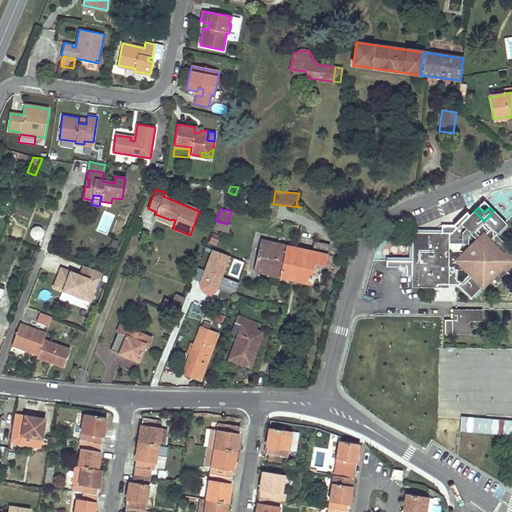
[(411,276),(411,288),(448,288),(448,286),(457,286),(470,300),(489,281),(495,287),(509,274),(507,273),(511,267),(511,255),(507,251),(509,248),(496,235),(507,225),(493,211),(484,221),(474,211),(469,215),(461,224),(462,225),(460,227),(458,226),(456,228),(453,225),(441,225),(441,233),(412,232),(412,261),(385,261),(385,267),(406,268),(406,276),(411,276)]
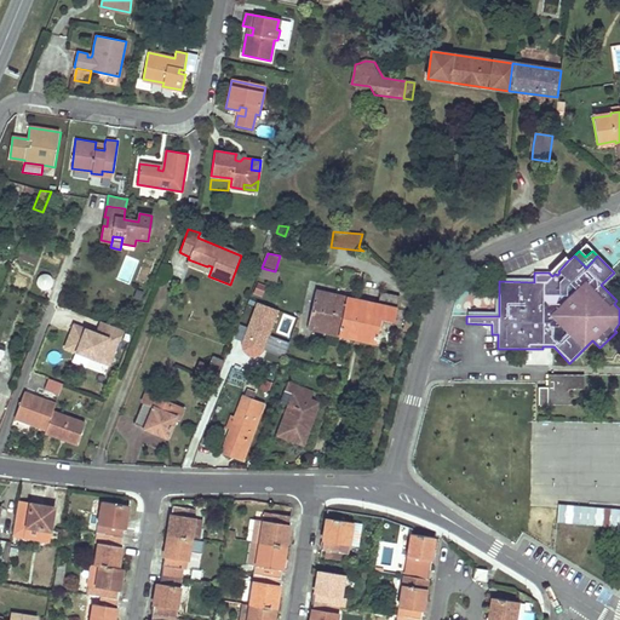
[(564,257),(549,273),(552,276),(555,274),(558,271),(568,260),(564,257)]
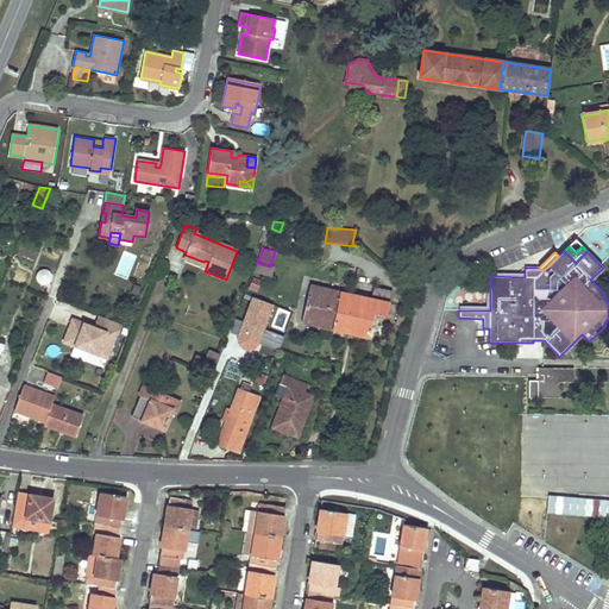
[(203,262),(184,255),(183,259),(206,269),(208,262),(205,261),(203,262)]
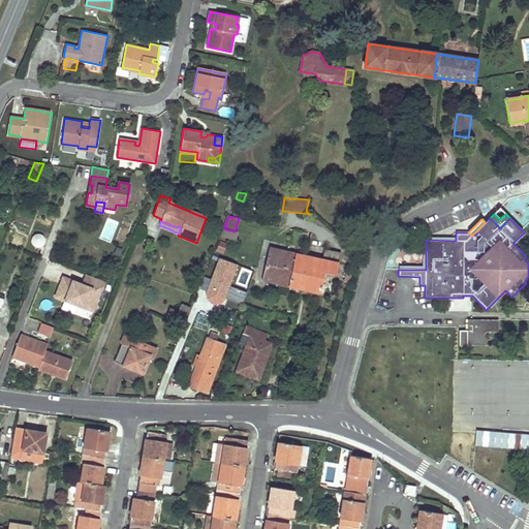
[(236,241),(238,232),(235,231),(226,229),(224,238),(236,241)]
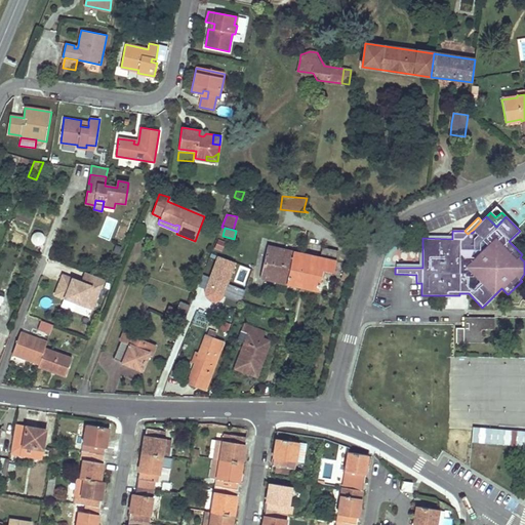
[(34,246),(45,243),(42,232),(31,235),(34,246)]
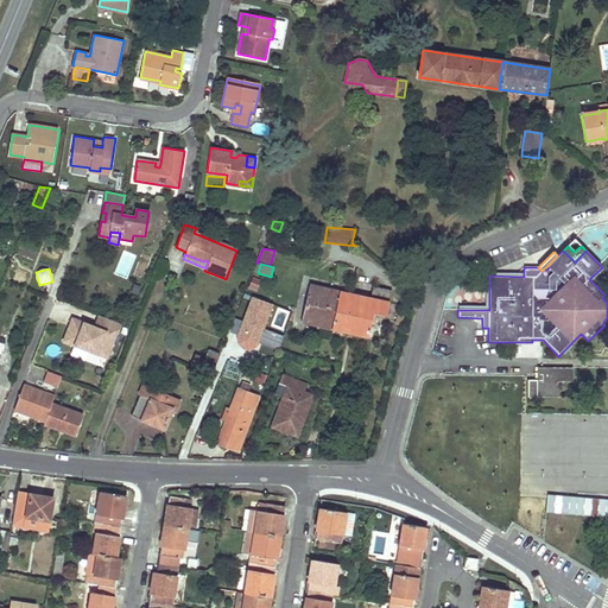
[(260,282),(252,279),(249,287),(258,290),(260,282)]
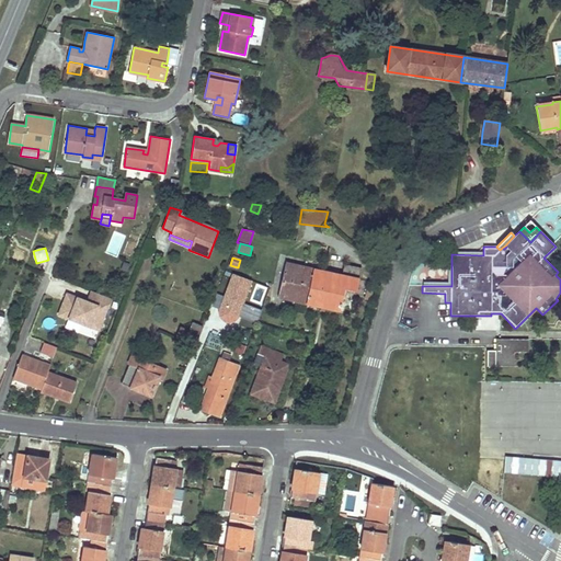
[(296,301),(304,266),(286,263),(278,298),(296,301)]
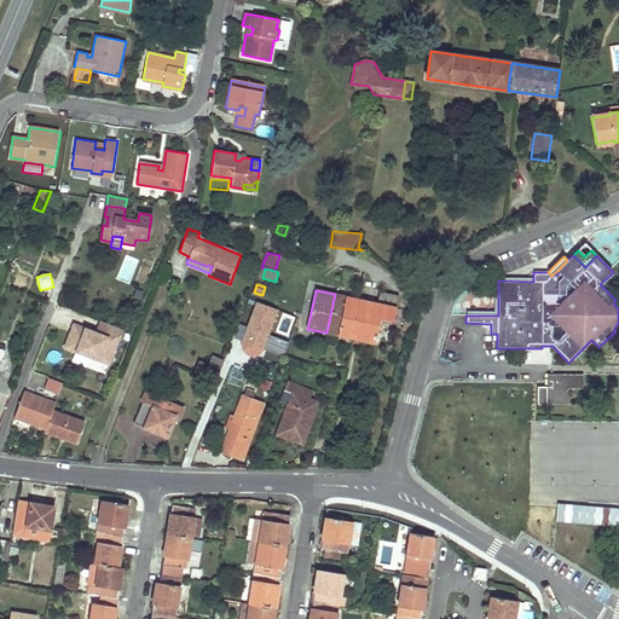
[(377,304),(358,300),(354,319),(358,319),(354,339),(375,343),(380,319),(393,322),(397,308),(399,296),(380,291),(377,304)]
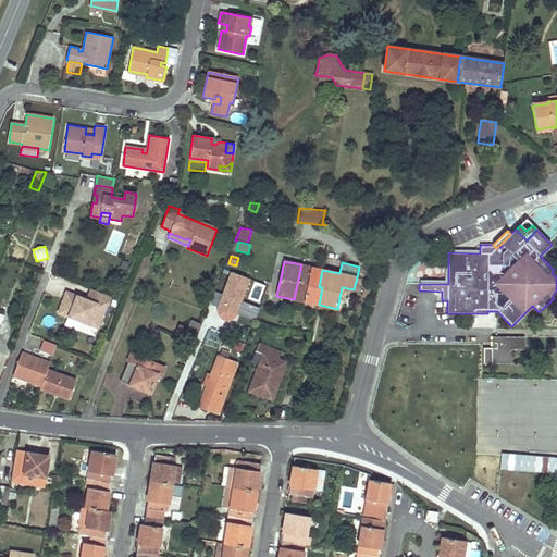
[(307,265),(301,264),(294,299),(319,305),(322,287),(319,287),(322,270),(307,265)]
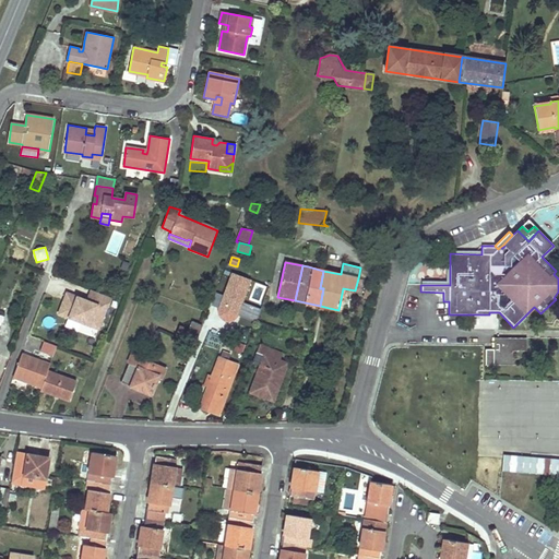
[(230,272),(215,316),(236,323),(251,280),(230,272)]
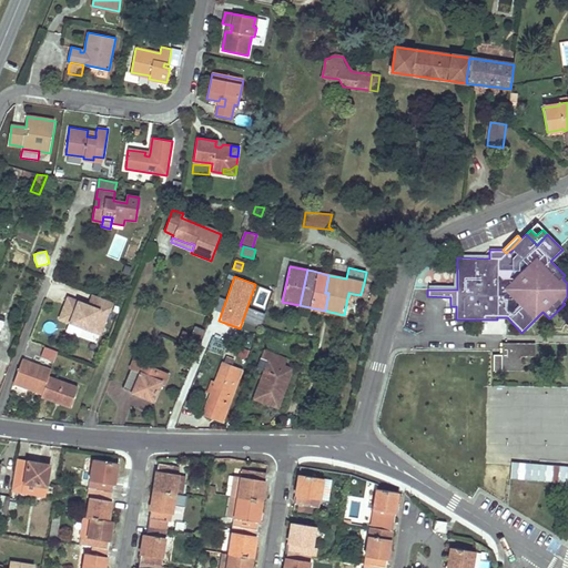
[(88,303),(64,296),(57,322),(102,336),(113,302),(91,295),(88,303)]
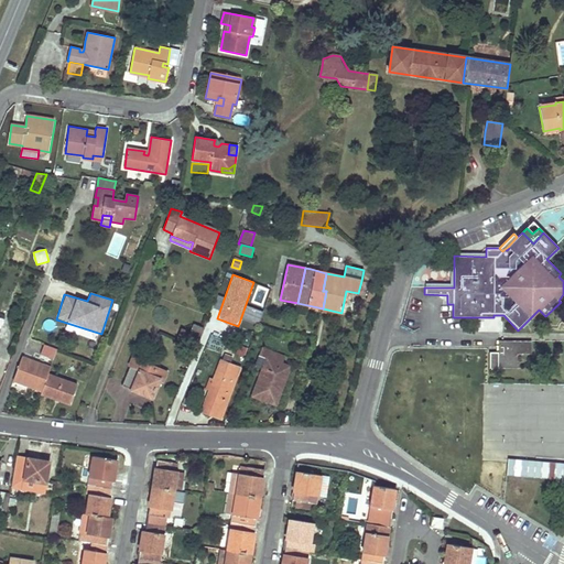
[(241,320),(260,324),(263,311),(245,306),(241,320)]
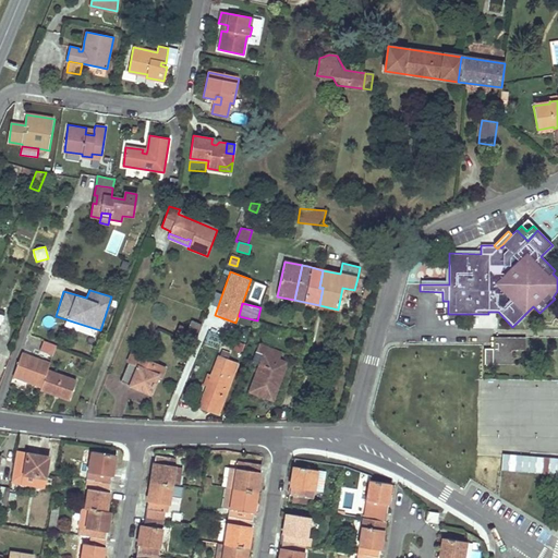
[(32,327),(40,330),(48,334),(53,320),(37,314),(32,327)]
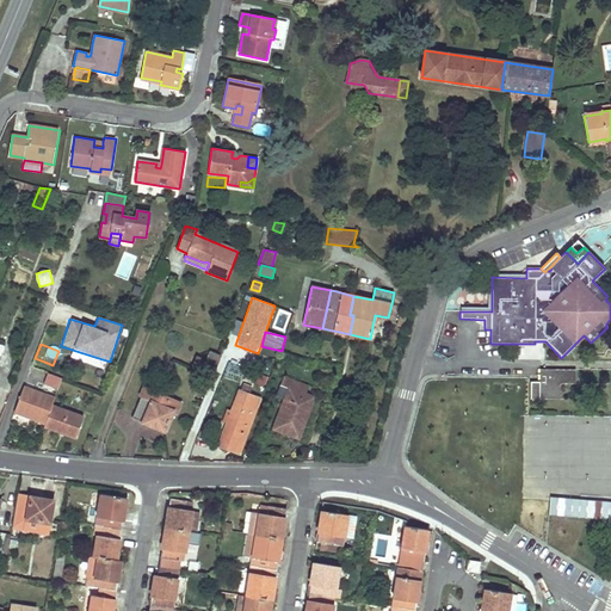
[(221,357),(210,352),(207,362),(217,365),(220,358),(221,357)]
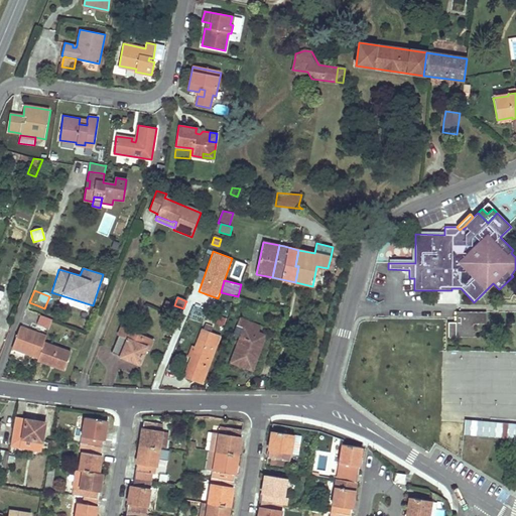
[(163,310),(180,316),(183,308),(174,305),(166,302),(163,310)]
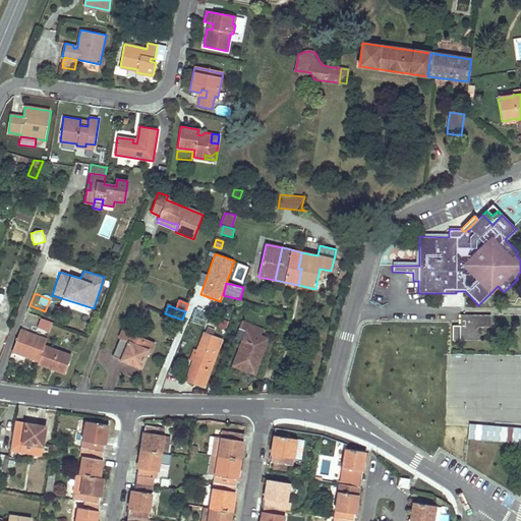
[(178,329),(186,332),(190,322),(191,322),(196,309),(187,305),(185,311),(182,320),(178,329)]
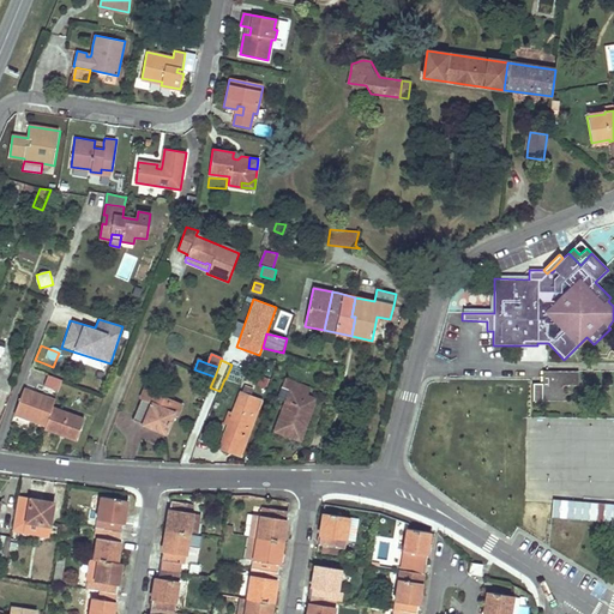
[(579,372),(542,372),(542,384),(533,384),(533,399),(563,401),(564,386),(579,386),(579,372)]
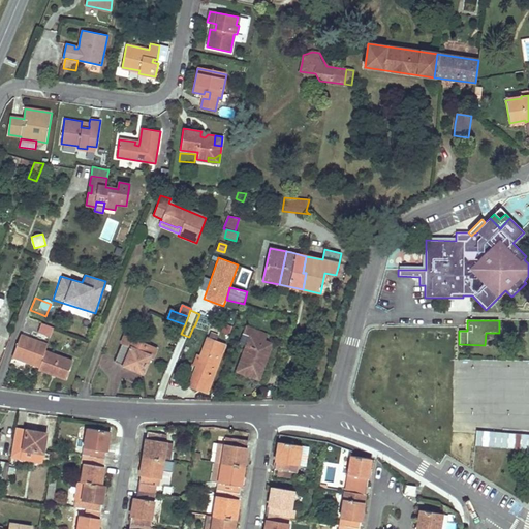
[(268,333),(256,329),(246,324),(243,333),(250,336),(246,347),(237,372),(258,380),(271,348),(263,345),(265,341),(268,333)]
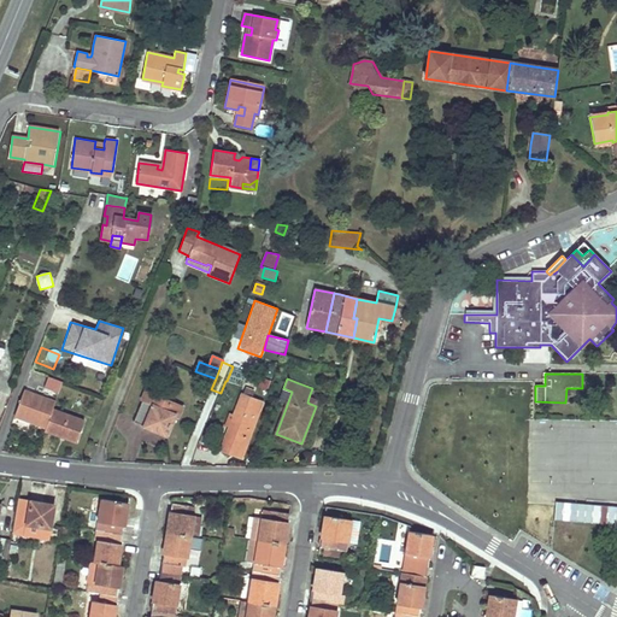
[(241,395),(238,405),(234,415),(229,428),(221,451),(230,454),(233,448),(241,452),(240,458),(241,458),(259,412),(252,410),(254,400),(252,399),(256,389),(251,387),(251,388),(246,386),(242,395),(241,395)]
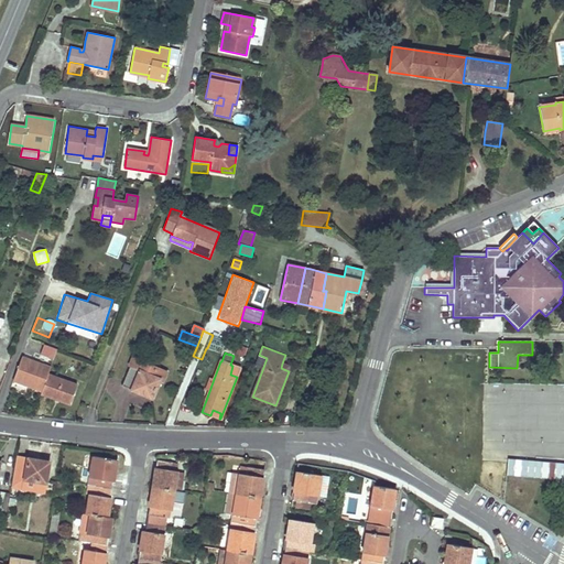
[(267,358),(259,355),(255,367),(262,370),(267,358)]
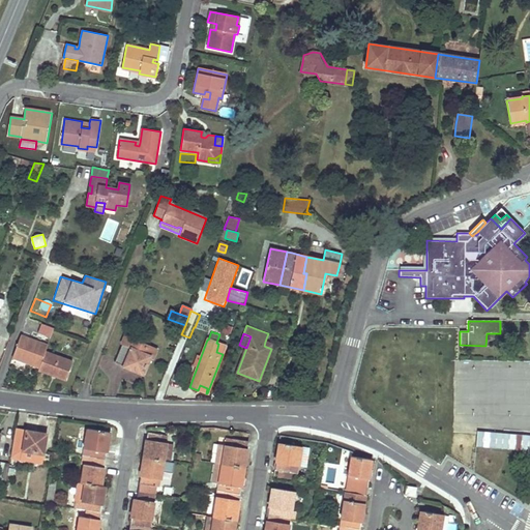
[(38,367),(45,352),(47,346),(21,336),(12,357),(38,367)]
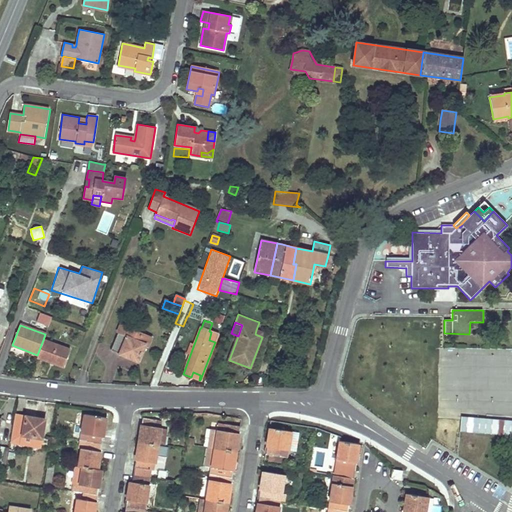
[(138,361),(141,353),(145,345),(148,346),(151,338),(121,325),(111,350),(138,361)]
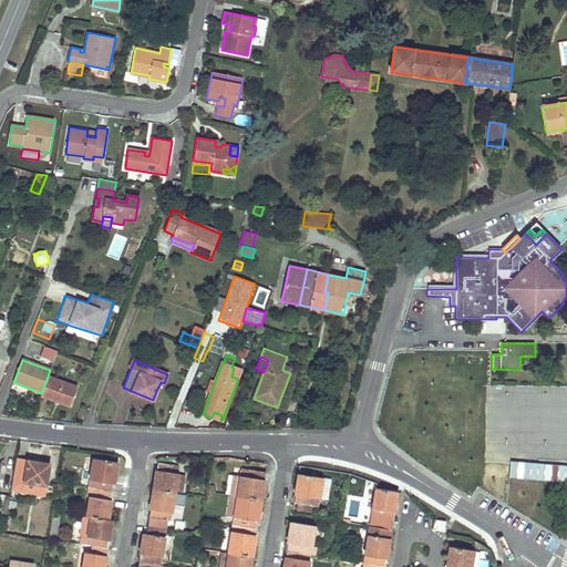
[(57,402),(57,401),(58,400),(71,405),(78,388),(48,377),(41,393),(40,395),(57,402)]
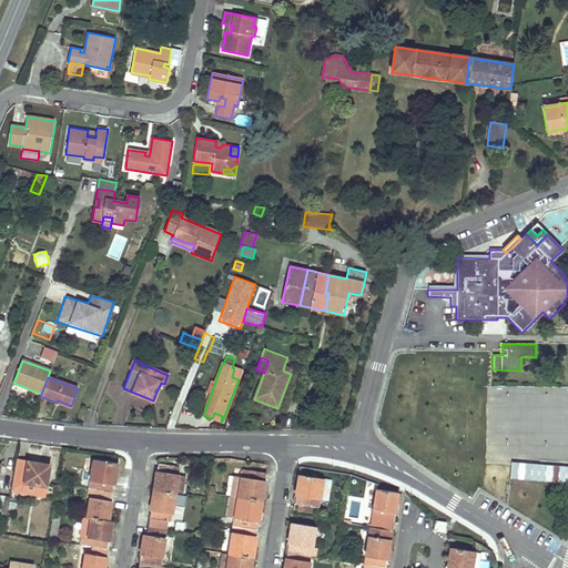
[(186,426),(186,421),(188,416),(173,415),(172,424),(186,426)]
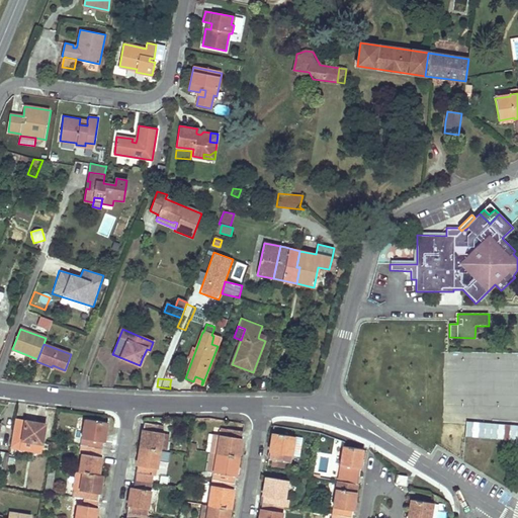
[(10,446),(22,448),(33,450),(35,442),(41,443),(46,424),(15,419),(10,446)]
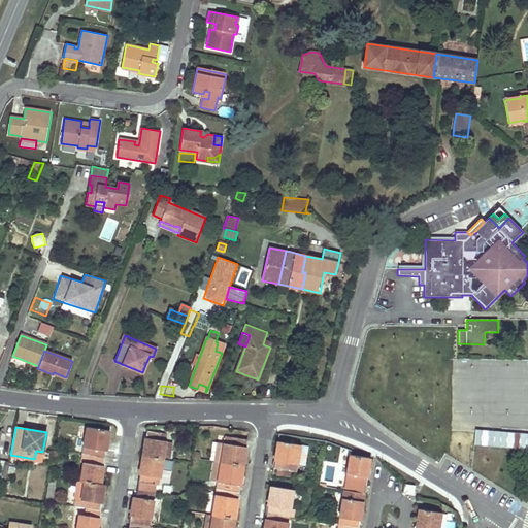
[(87,428),(83,456),(104,459),(107,438),(108,431),(87,428)]
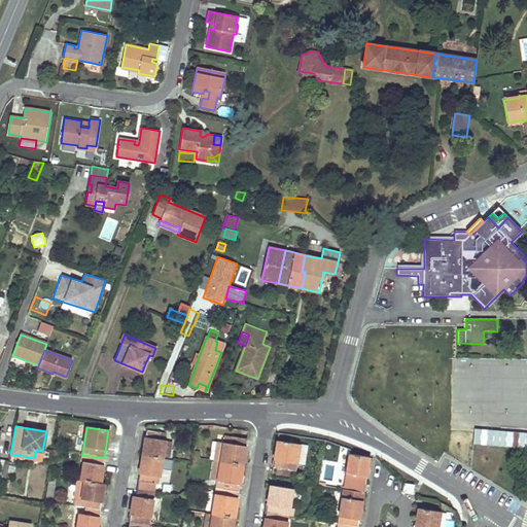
[(167,432),(147,429),(145,441),(142,456),(163,459),(163,457),(166,441),(167,432)]
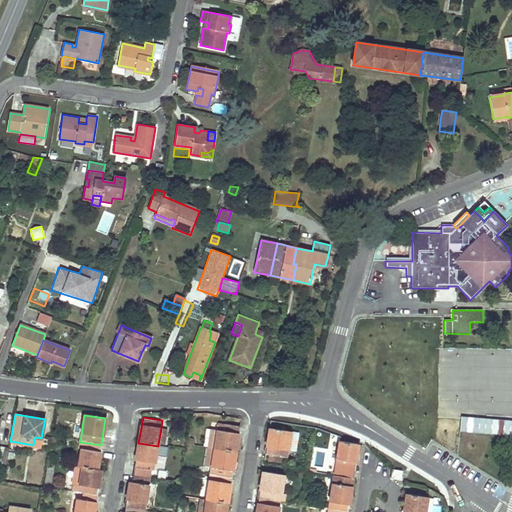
[(511,435),(511,421),(462,417),(461,432),(511,435)]
